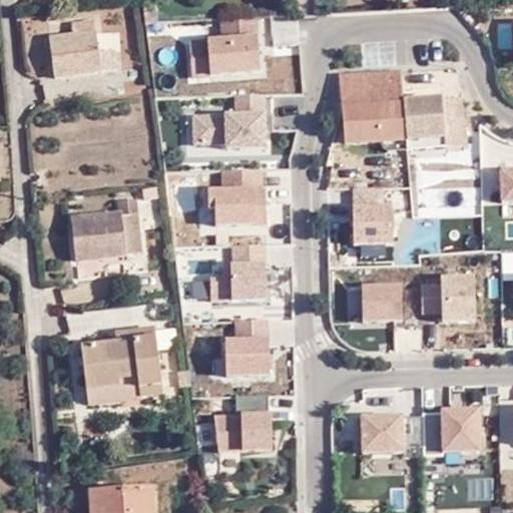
[(143,9),(145,21),(156,20),(155,7),(143,9)]
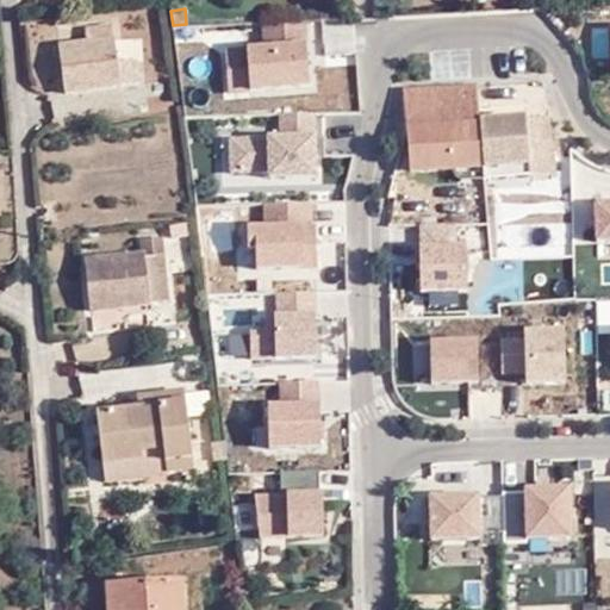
[(229,43),(230,98),(310,92),(306,22),(266,24),(266,42),(229,43)]
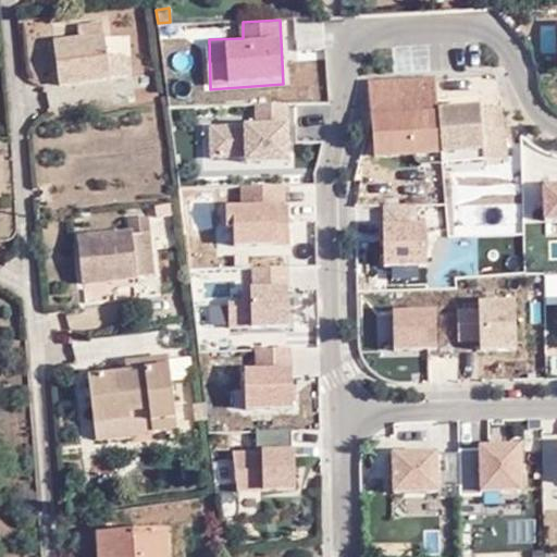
[(56,44),(60,86),(110,81),(109,78),(126,76),(124,56),(107,57),(102,22),(77,23),(79,41),(56,44)]
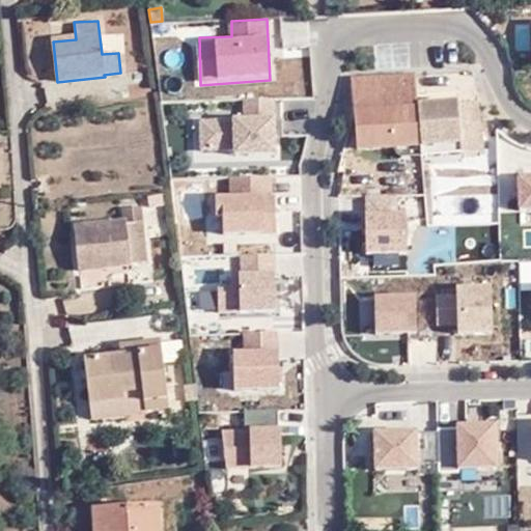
[(416,72),(353,75),(359,147),(462,139),(457,96),(418,100),(416,72)]
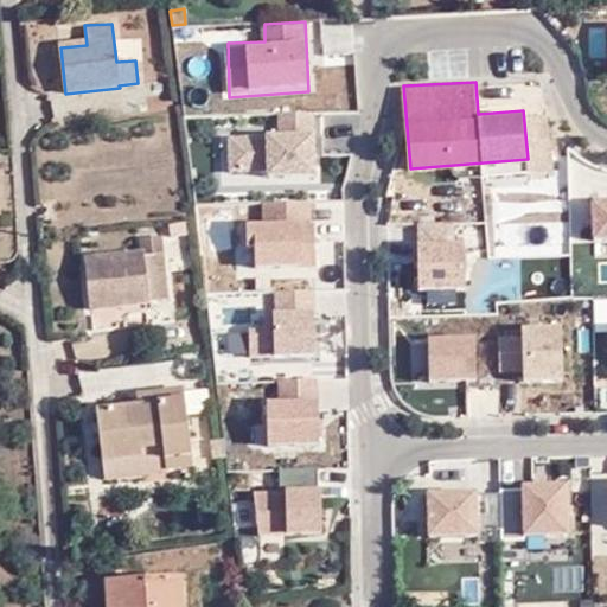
[(276,113),(276,127),(313,127),(313,113),(276,113)]
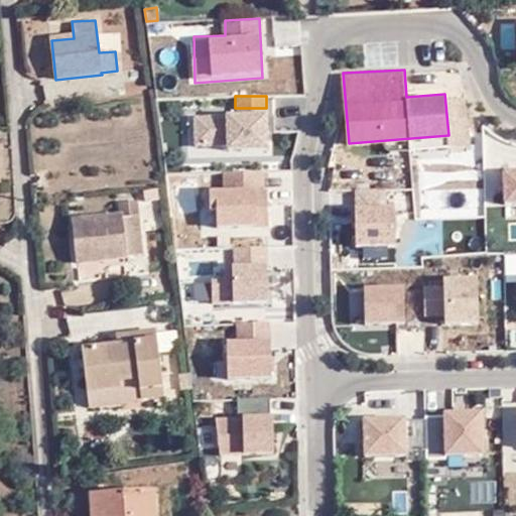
[(227,114),(196,115),(198,146),(268,146),(268,110),(227,112),(227,114)]
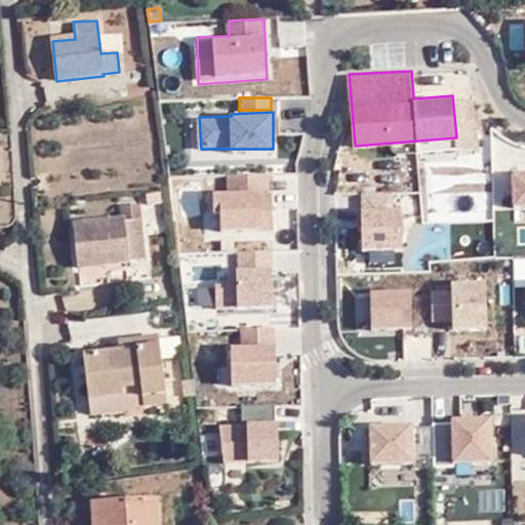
[(524,170),(514,171),(516,203),(524,203),(524,170)]
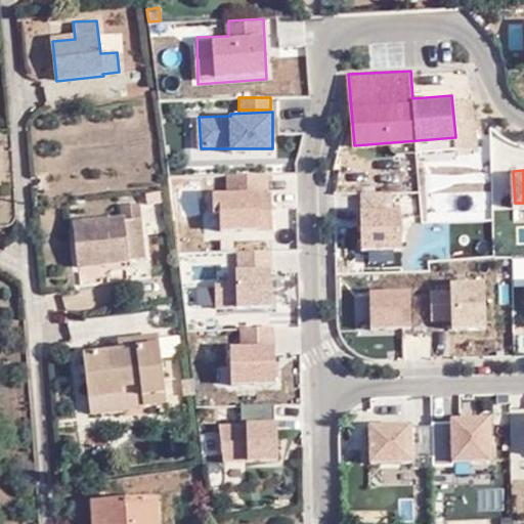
[(219,188),(221,231),(263,230),(262,188),(270,187),(269,171),(228,172),(228,188),(219,188)]
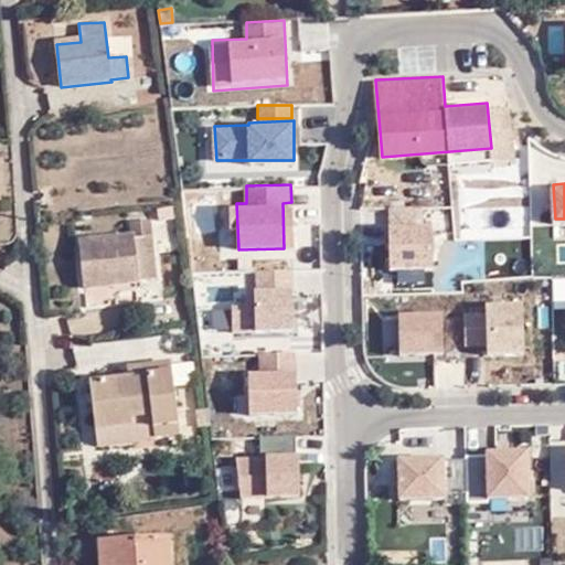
[(433,222),(391,224),(392,266),(435,266),(433,222)]
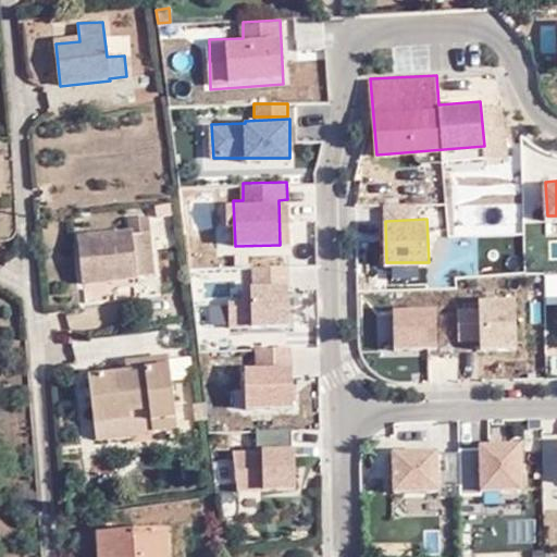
[(127,225),(128,237),(132,237),(132,240),(151,240),(149,223),(127,225)]
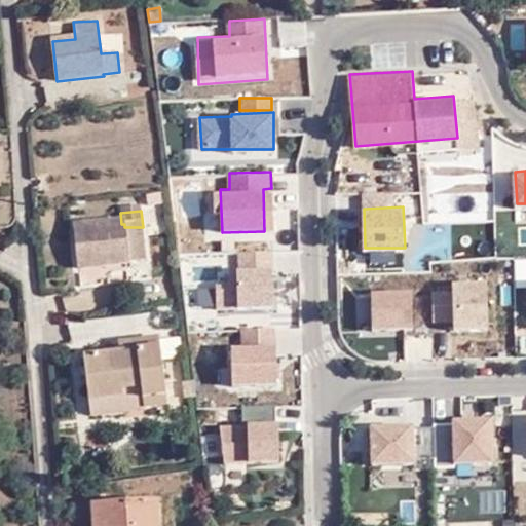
[(75,228),(80,271),(146,267),(143,227),(124,227),(124,224),(121,224),(75,228)]
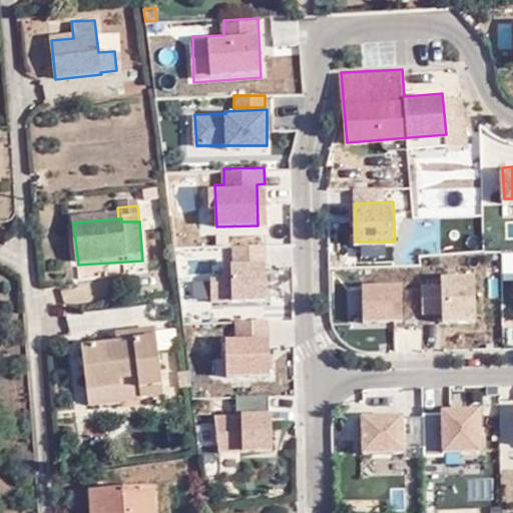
[(267,244),(230,245),(231,263),(221,264),(222,276),(212,277),(213,302),(268,301),(267,244)]
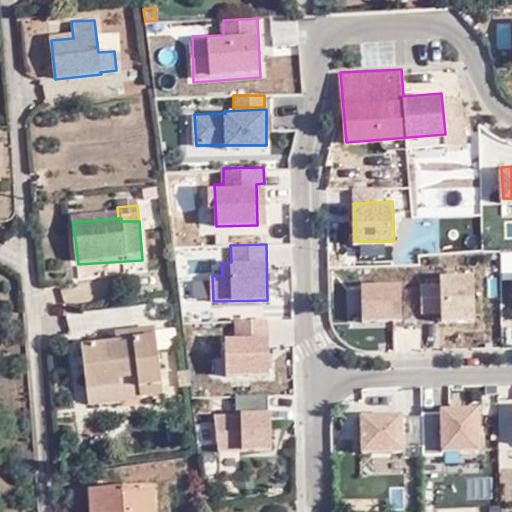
[(441,283),(421,283),(423,314),(442,313),(442,320),(475,320),(474,272),(440,273),(441,283)]
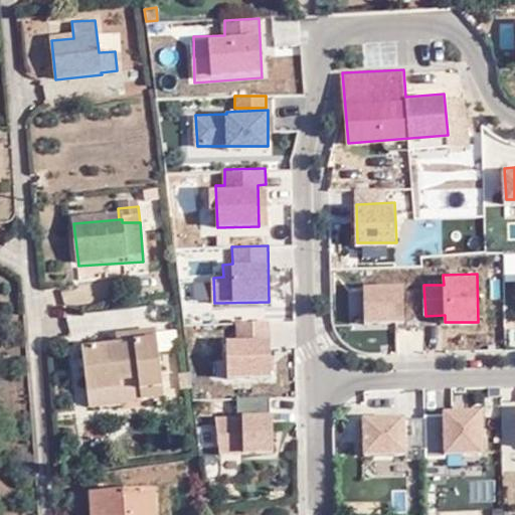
[(403,282),(363,283),(365,321),(405,320),(403,282)]
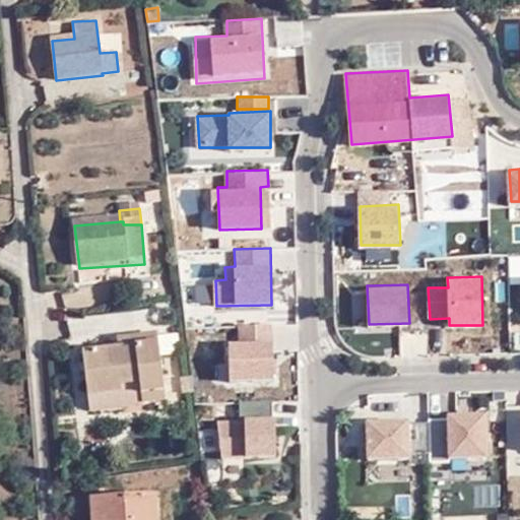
[(273,324),(239,325),(240,341),(231,342),(232,381),(277,381),(273,324)]
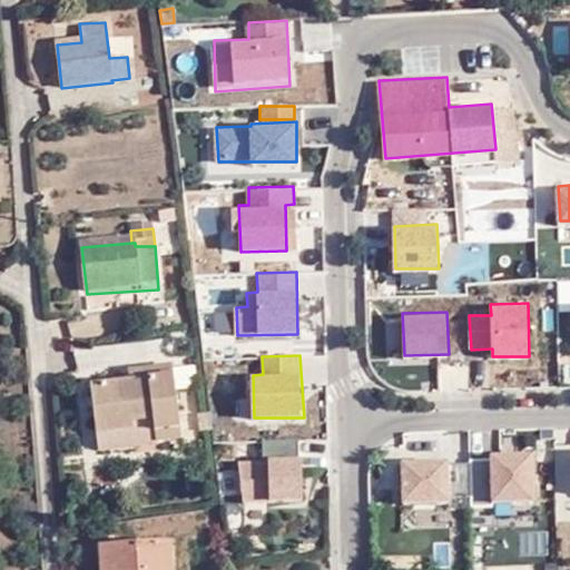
[(157,428),(158,442),(159,450),(184,446),(175,372),(133,376),(134,387),(96,392),(100,440),(136,436),(136,430),(157,428)]
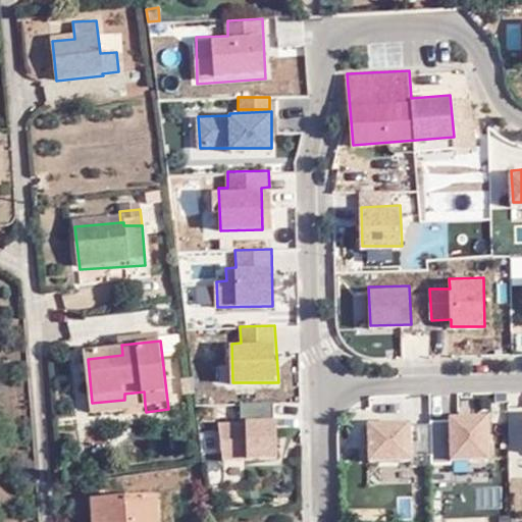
[(93,411),(145,405),(144,392),(124,394),(124,400),(92,403),(93,411)]
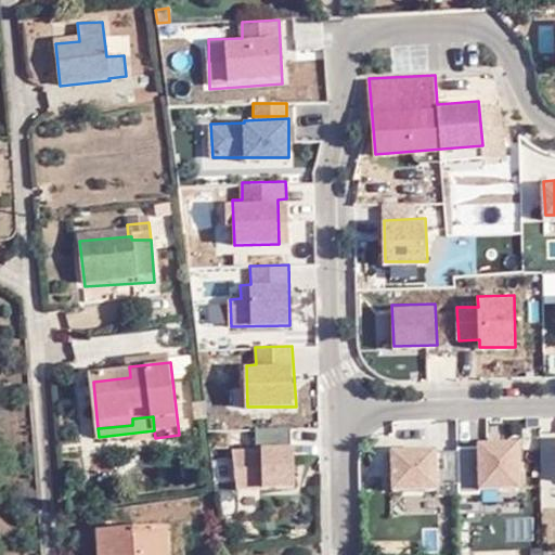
[(292,428),(259,429),(260,448),(237,449),(237,488),(294,487),(292,428)]
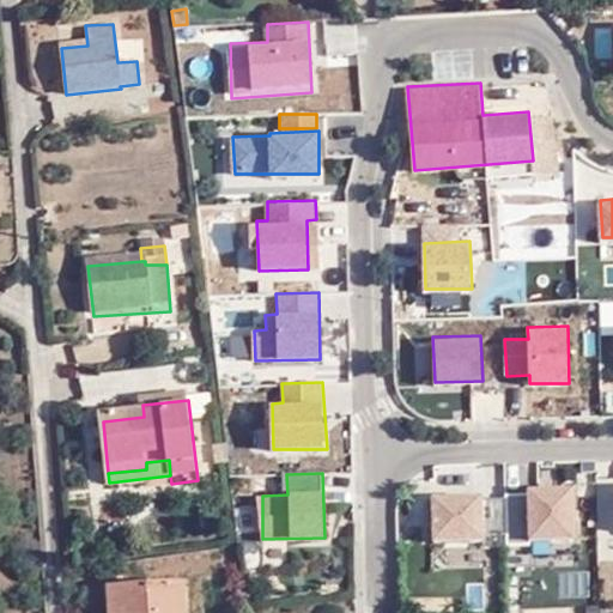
[(575,483),(526,484),(528,539),(576,538),(575,483)]
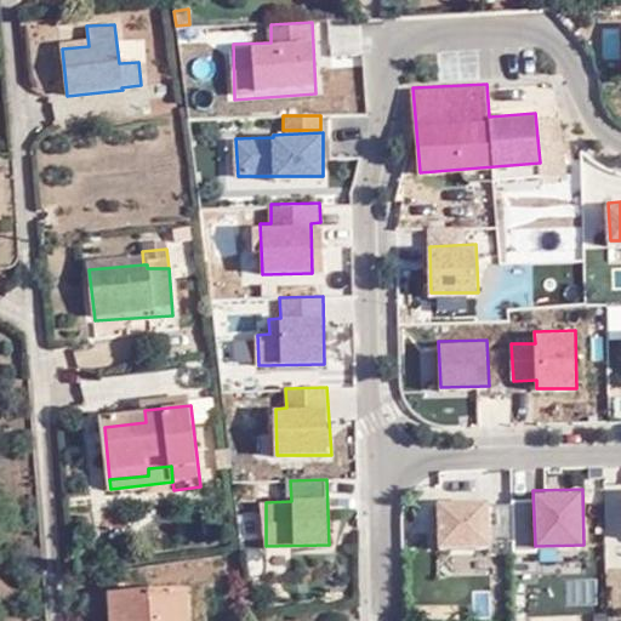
[(488,499),(438,500),(440,546),(490,545),(488,499)]
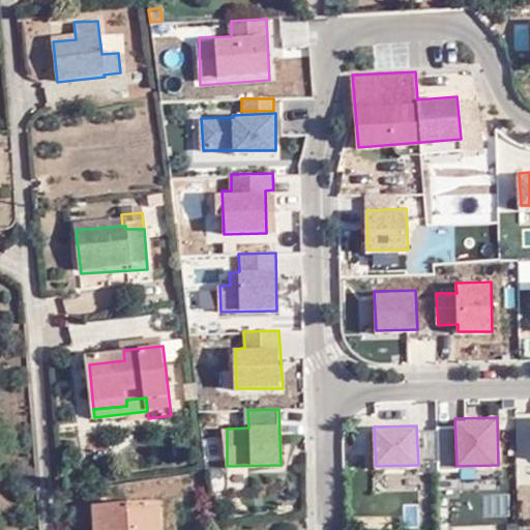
[(419,429),(420,457),(434,457),(434,428),(419,429)]
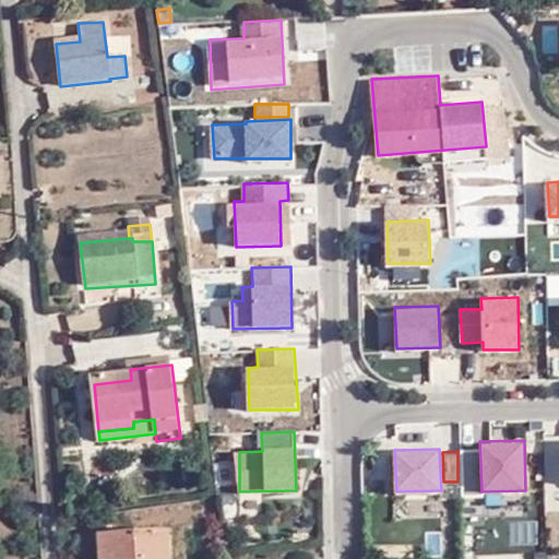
[(92,543),(93,558),(155,558),(154,538),(92,543)]
